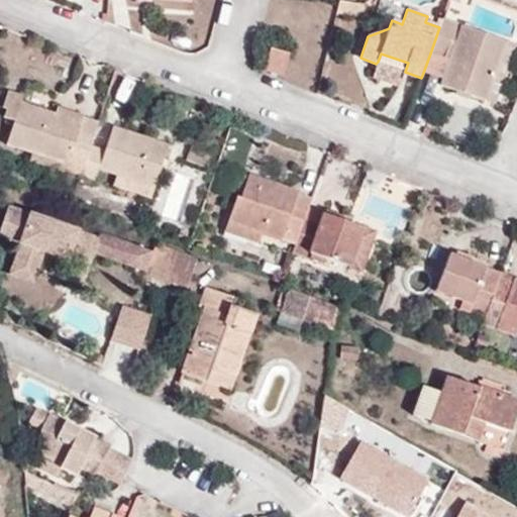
[(506,40),(442,19),(439,27),(430,54),(444,59),(450,42),(455,43),(443,79),(440,86),(486,101),(506,40)]
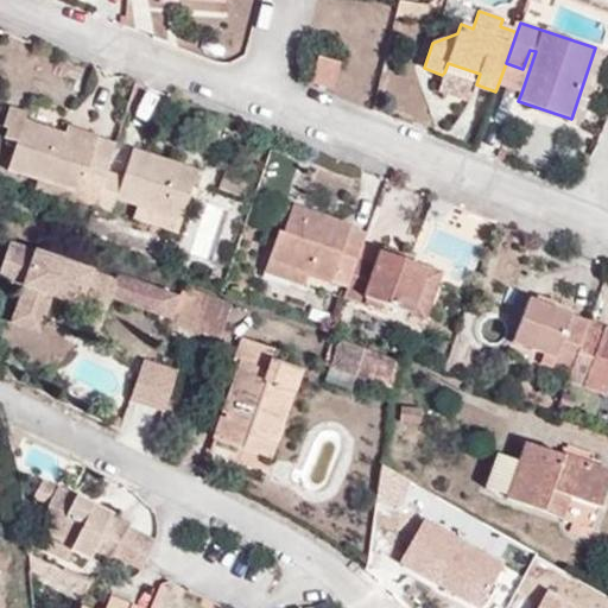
[(606,51),(595,48),(571,119),(582,122),(606,51)]
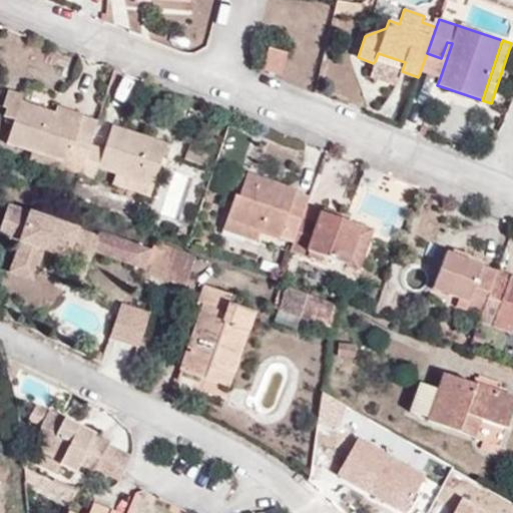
[(427,53),(420,72),(440,78),(452,43),(447,42),(441,58),(427,53)]
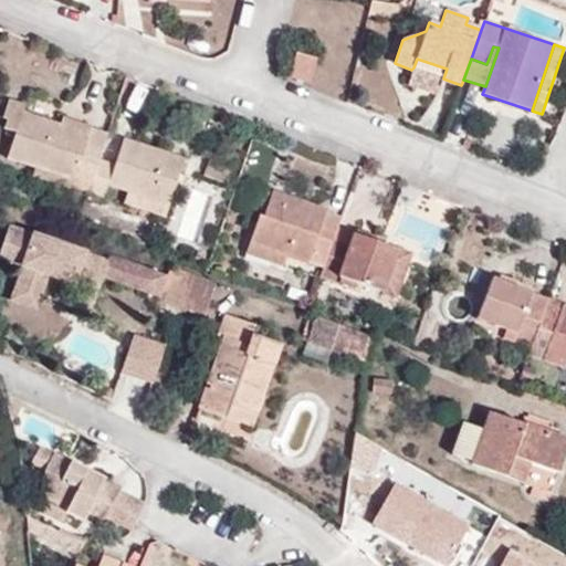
[(311,83),(317,59),(294,53),(289,76),(311,83)]
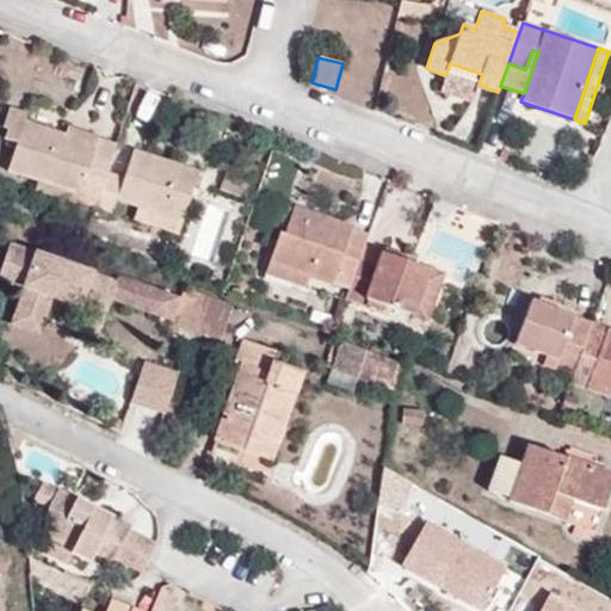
[(446,73),(479,85),(482,74),(450,63),(446,73)]
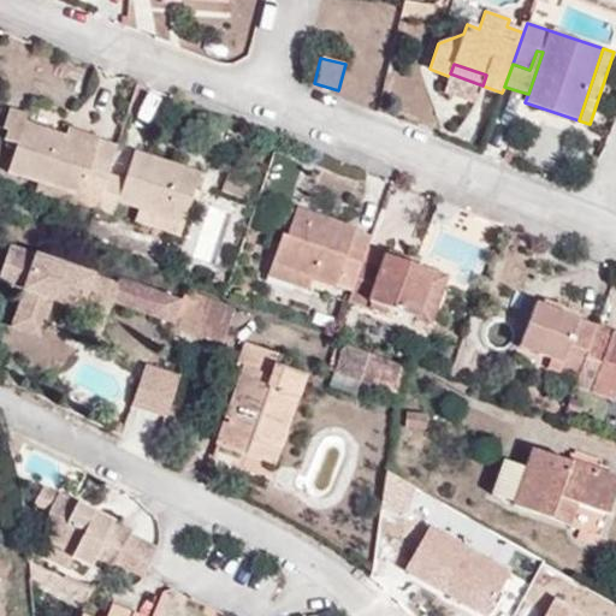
[(106,176),(117,144),(100,138),(98,146),(65,136),(24,124),(28,114),(10,108),(3,129),(6,130),(4,140),(16,143),(7,172),(39,182),(81,195),(78,203),(96,209),(106,176)]
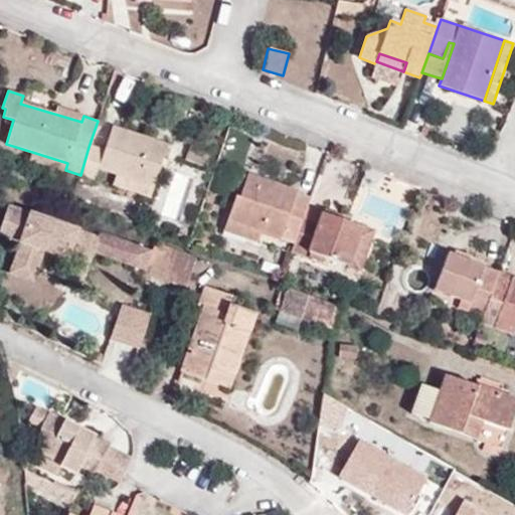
[(81,122),(83,116),(56,108),(54,114),(81,122)]
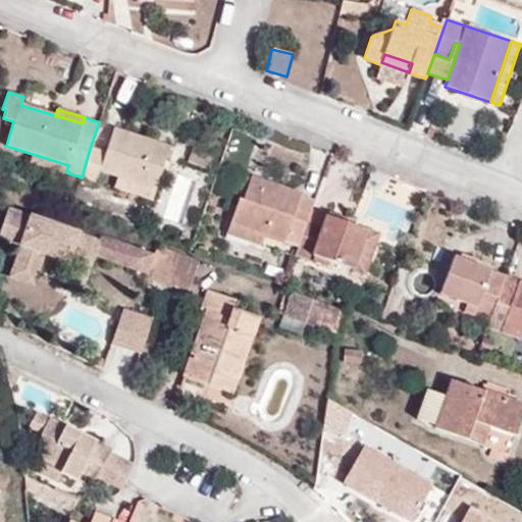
[(90,149),(82,177),(96,181),(99,170),(117,175),(114,187),(152,199),(169,146),(113,128),(105,153),(90,149)]
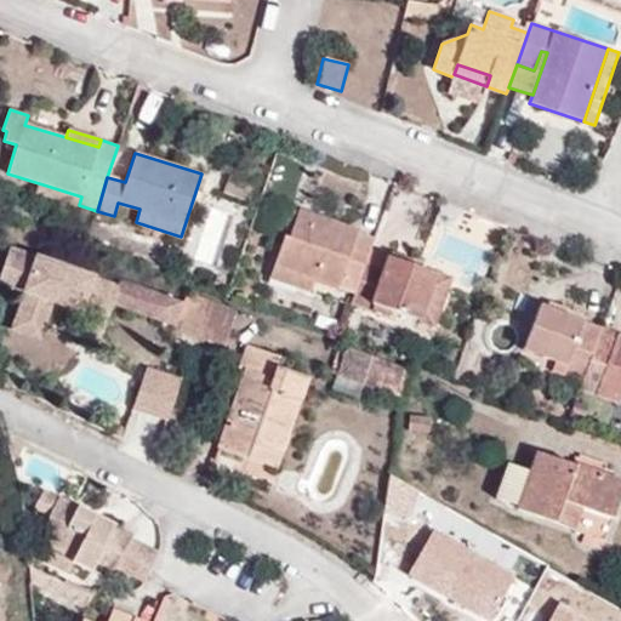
[(256,187),(228,177),(223,194),(250,204),(256,187)]
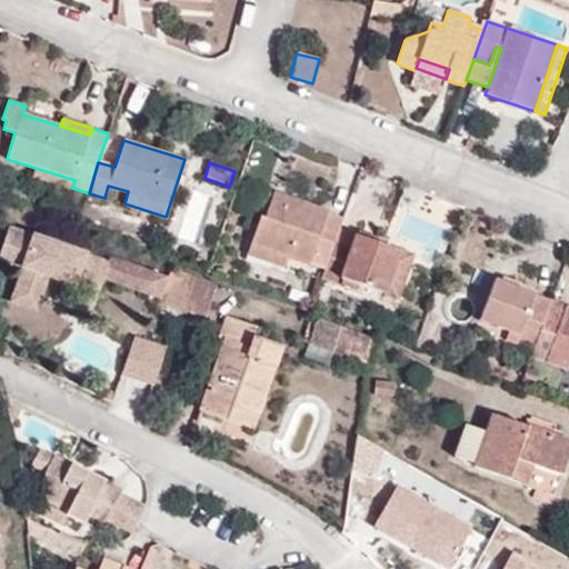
[(32,176),(72,188),(75,180),(36,168),(32,176)]
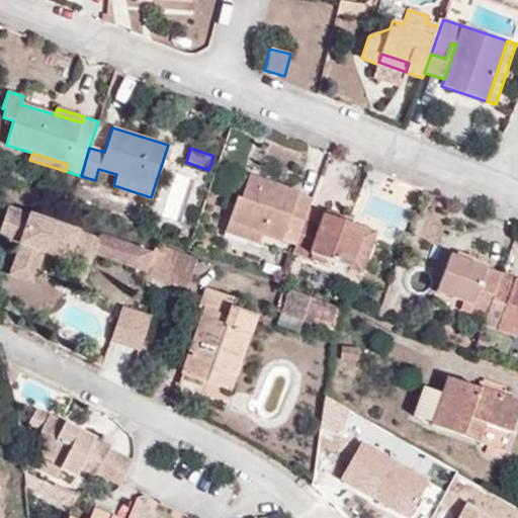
[(263,233),(295,245),(304,222),(312,199),(298,195),(299,192),(250,175),(242,199),(238,197),(226,231),(257,245),(263,233)]
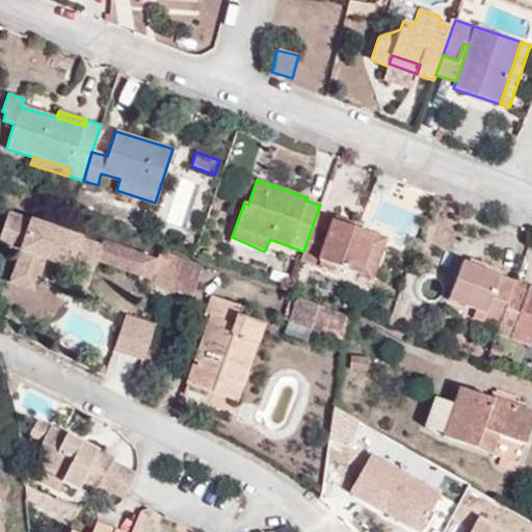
[(8,213),(0,237),(0,241),(22,249),(14,273),(37,283),(46,260),(56,263),(58,257),(73,262),(77,264),(94,269),(97,261),(138,275),(144,256),(103,241),(101,245),(8,213)]
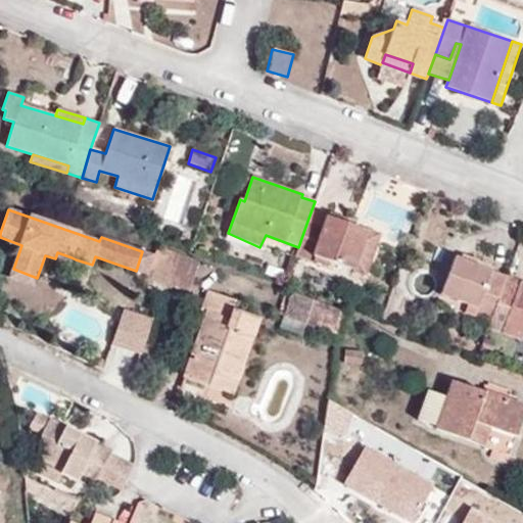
[(298,247),(295,255),(313,262),(315,256),(352,271),(368,232),(327,216),(322,229),(306,224),(298,247)]
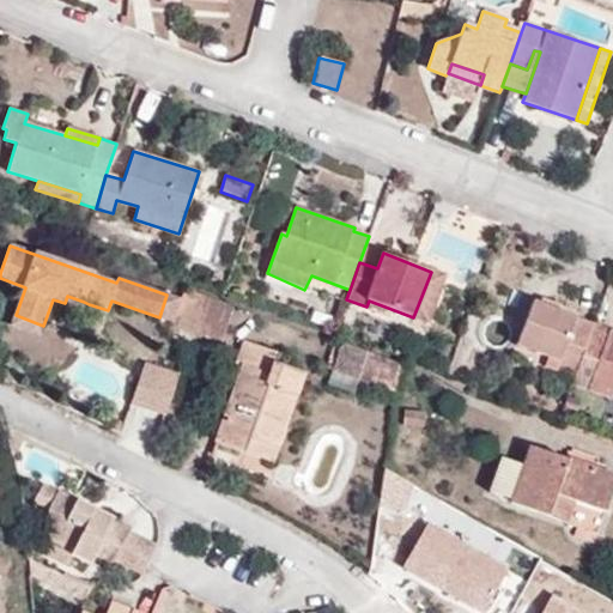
[(431,272),(413,317),(426,322),(444,277),(431,272)]
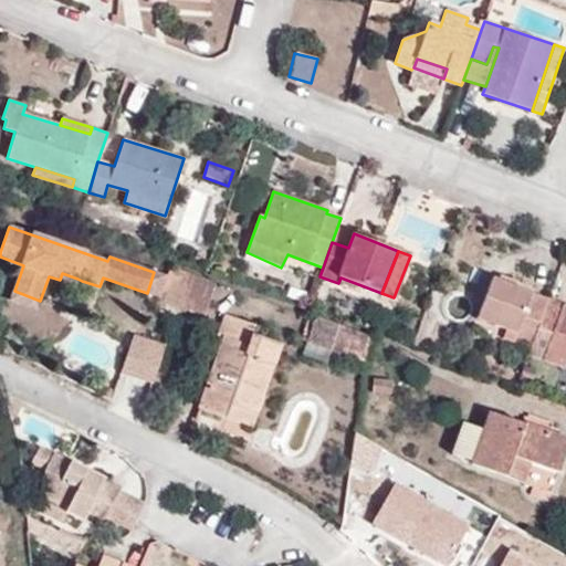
[(173,268),(163,294),(207,311),(216,284),(173,268)]
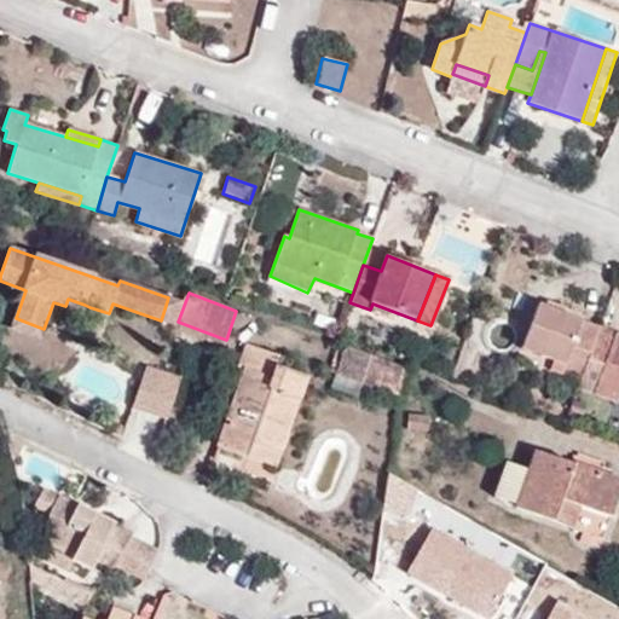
[(183,301),(168,298),(161,320),(174,324),(183,301)]
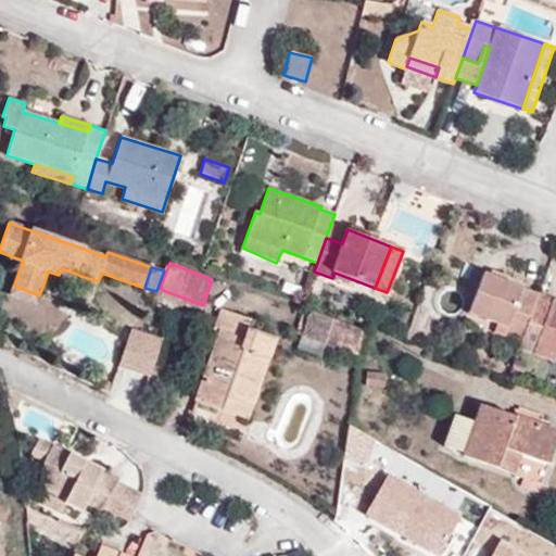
[(76,274),(61,268),(59,275),(74,280),(76,274)]
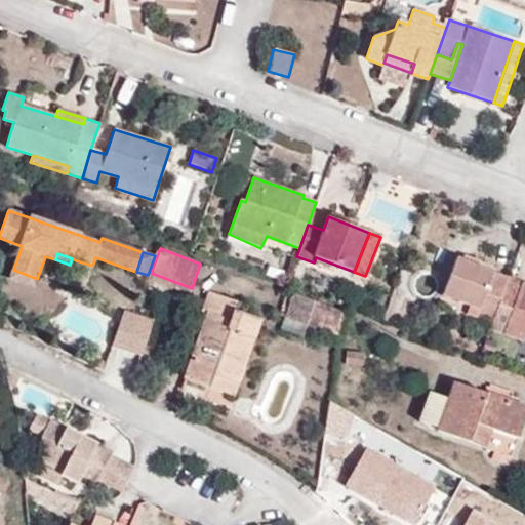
[(475,317),(492,322),(510,278),(457,256),(442,295),(478,309),(475,317)]
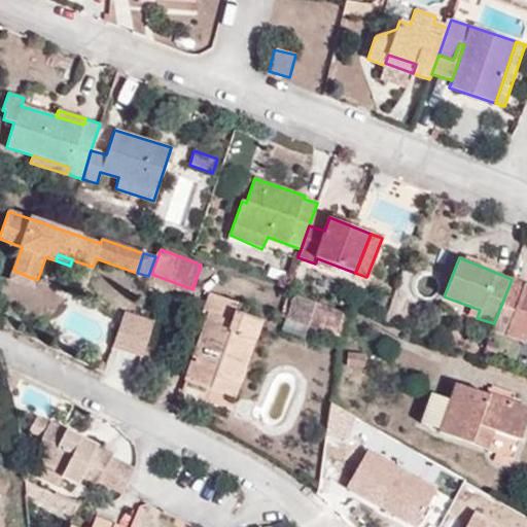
[(68,285),(84,291),(93,267),(76,261),(68,285)]
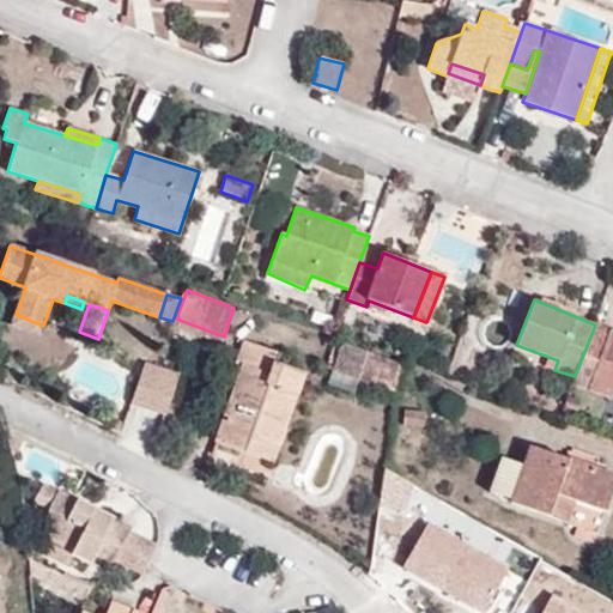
[(43,326),(16,315),(12,325),(41,334),(43,326)]
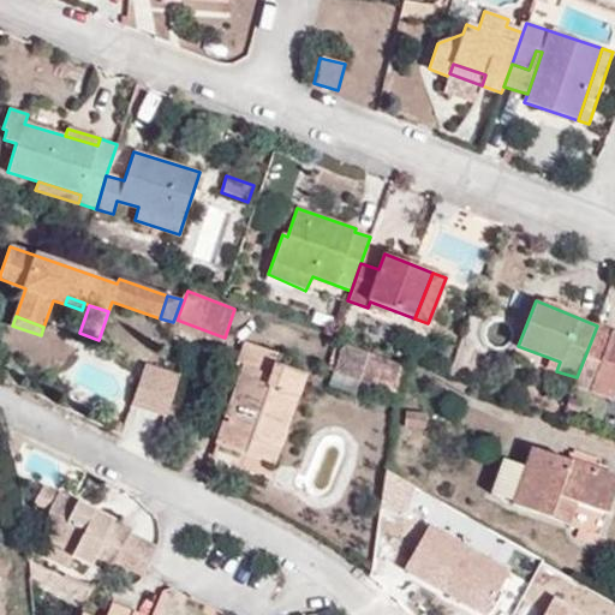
[(577,377),(573,386),(611,400),(614,392),(614,332),(597,326),(577,377)]
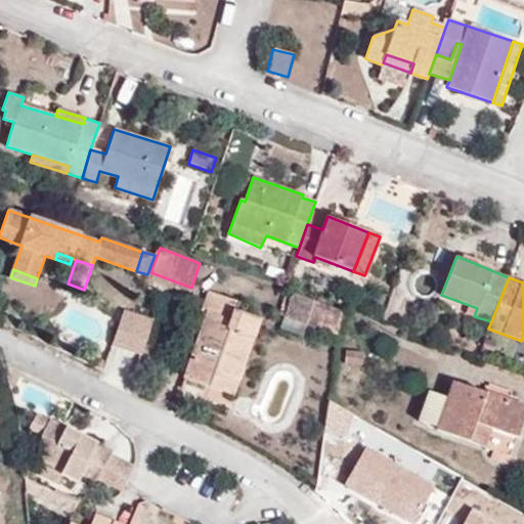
[(214,374),(236,382),(259,319),(236,311),(239,302),(208,291),(200,310),(207,312),(184,379),(209,387),(214,374)]
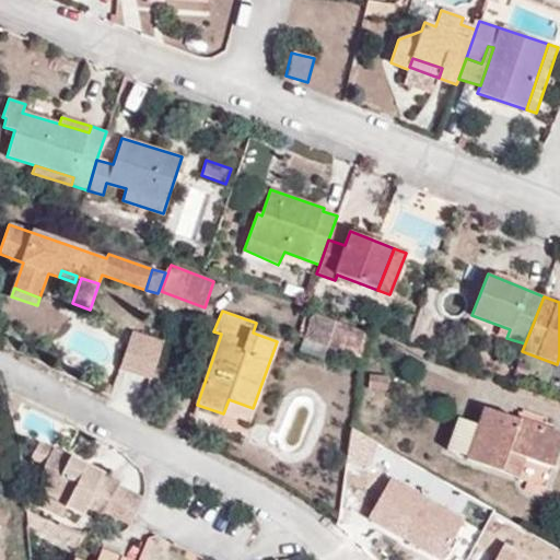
[(363,342),(364,333),(312,314),(304,338),(328,346),(333,331),(363,342)]
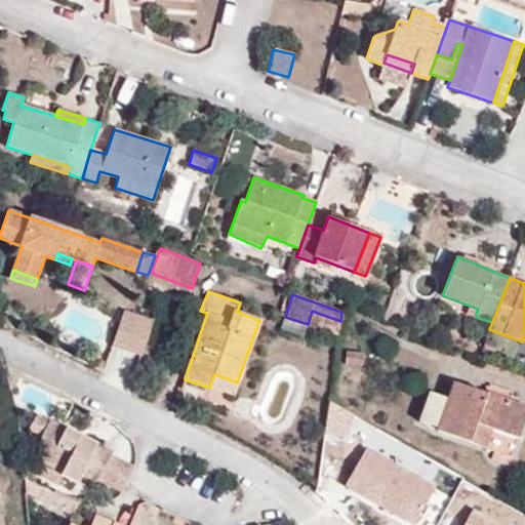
[(142,357),(153,323),(124,313),(112,347),(142,357)]
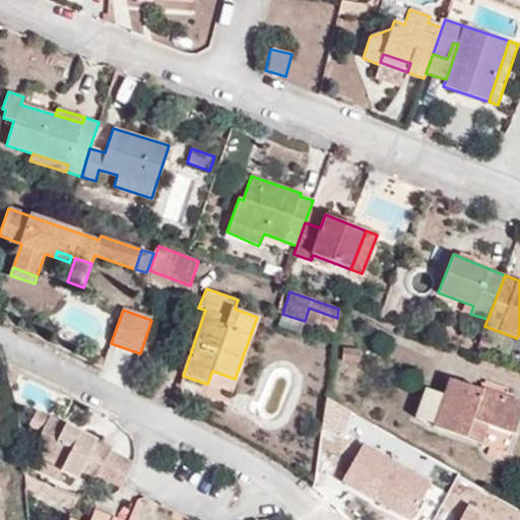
[(305,321),(282,314),(278,324),(301,332),(305,321)]
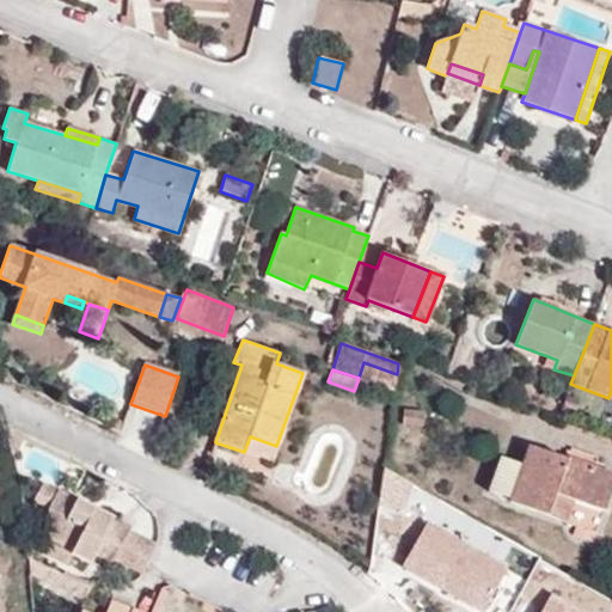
[(423,426),(424,411),(403,409),(402,424),(423,426)]
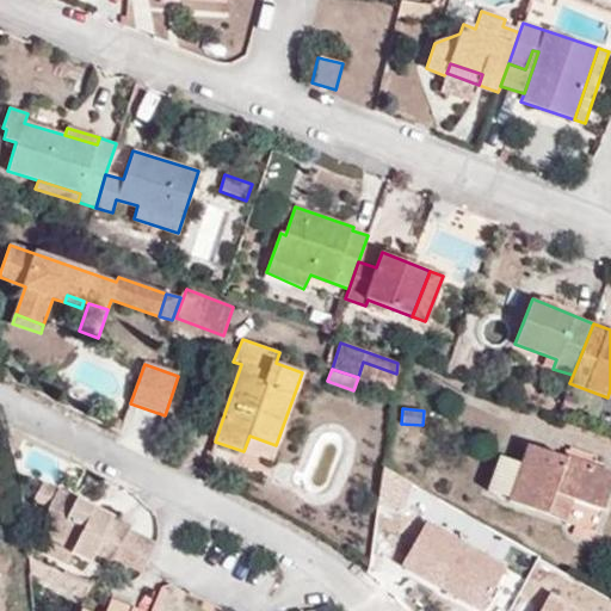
[(270,461),(276,445),(250,436),(244,451),(270,461)]
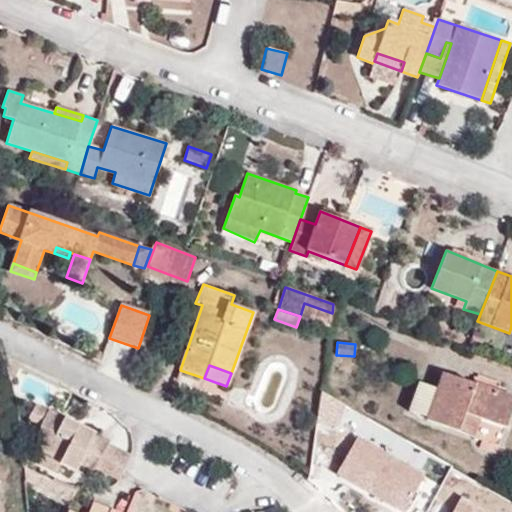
[(511,408),(511,397),(444,373),(438,389),(419,383),(409,411),(427,417),(427,421),(471,436),(478,418),(505,428),(511,408)]
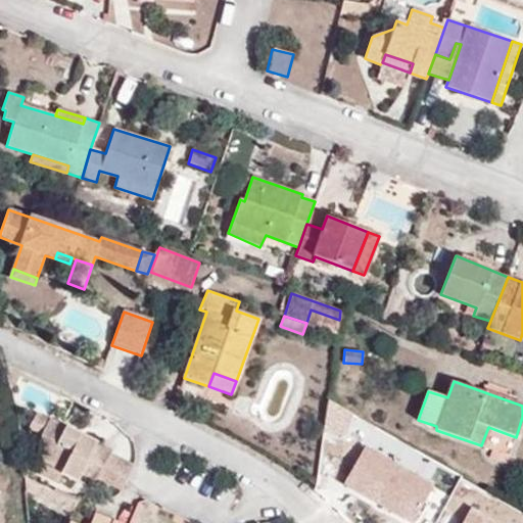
[(40,434),(49,419),(36,412),(28,428),(40,434)]
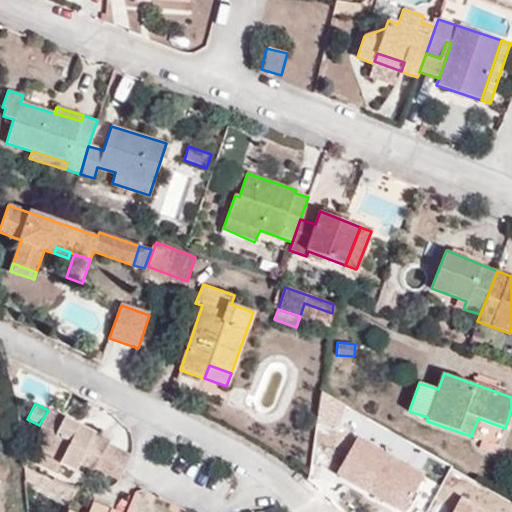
[(48,409),(48,410),(39,425),(41,448),(36,457),(57,469),(60,464),(76,472),(78,467),(84,471),(96,469),(97,466),(109,443),(110,440),(48,409)]
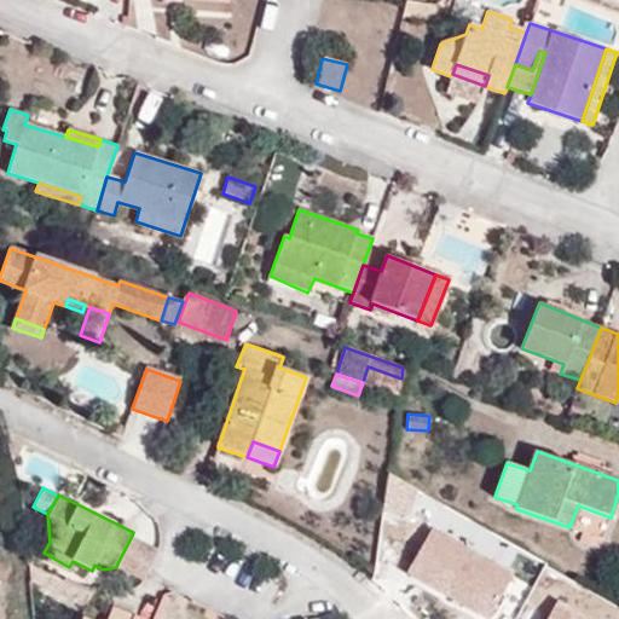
[(427,527),(406,568),(490,608),(510,567),(427,527)]
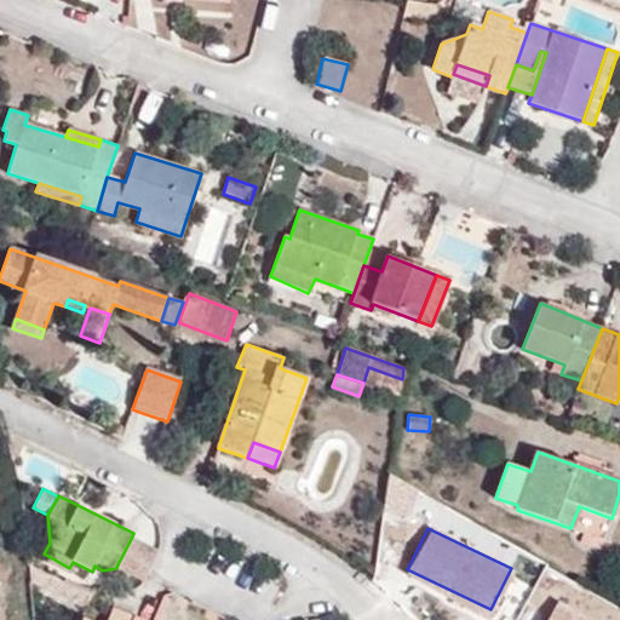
[(118,564),(144,578),(145,575),(158,550),(132,537),(118,564)]
